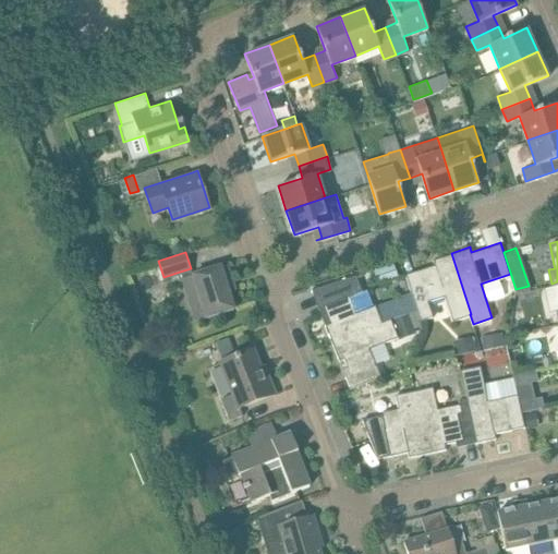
[(452,320),(470,314),(471,314),(451,253),(433,259),(434,264),(405,273),(412,293),(421,320),(433,315),(428,300),(445,296),(452,320)]
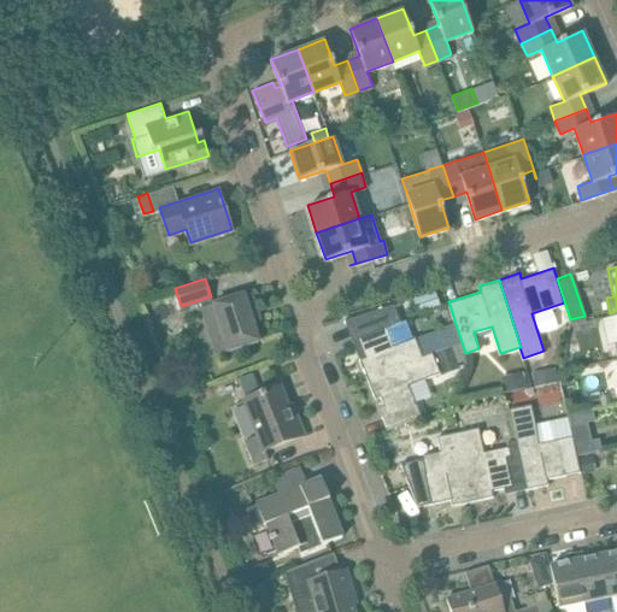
[(211,296),(199,300),(201,306),(207,323),(218,319),(228,349),(235,347),(258,340),(248,311),(257,307),(251,290),(213,302),(211,296)]
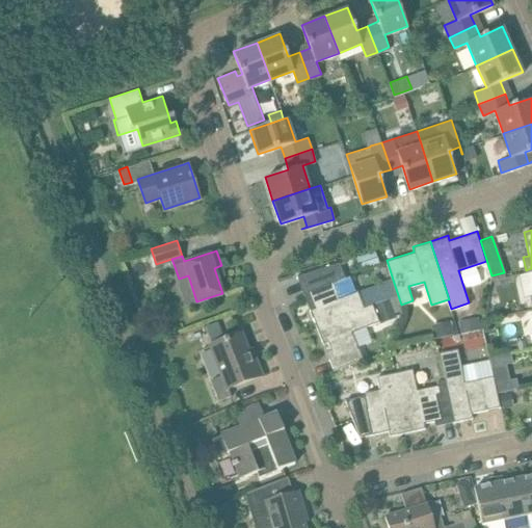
[(310,309),(316,325),(365,307),(365,306),(357,289),(354,291),(348,275),(344,278),(339,262),(297,275),(297,276),(301,274),(315,307),(310,309)]
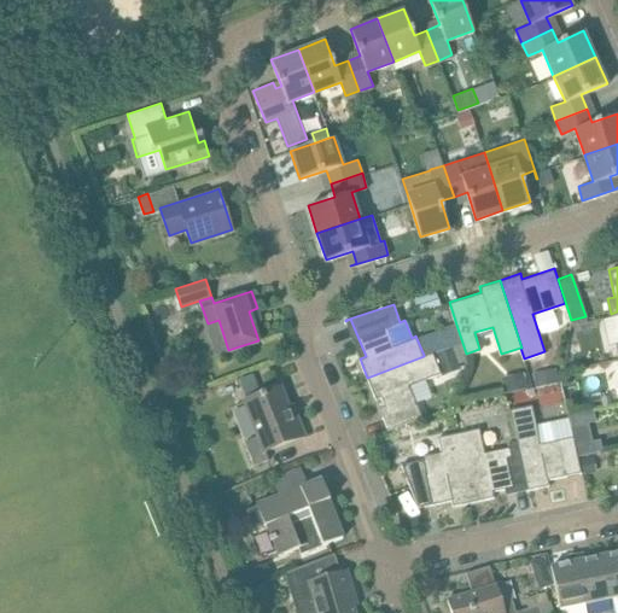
[(606,316),(605,316),(611,343),(617,340),(617,348),(617,311),(611,314),(611,315),(606,316)]
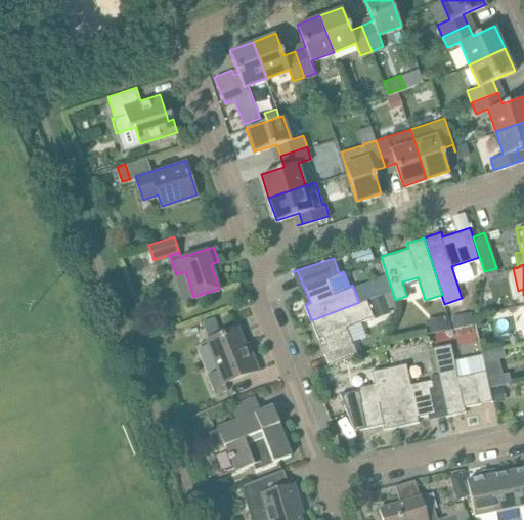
[(382,292),(367,298),(369,303),(374,313),(388,307),(382,292)]
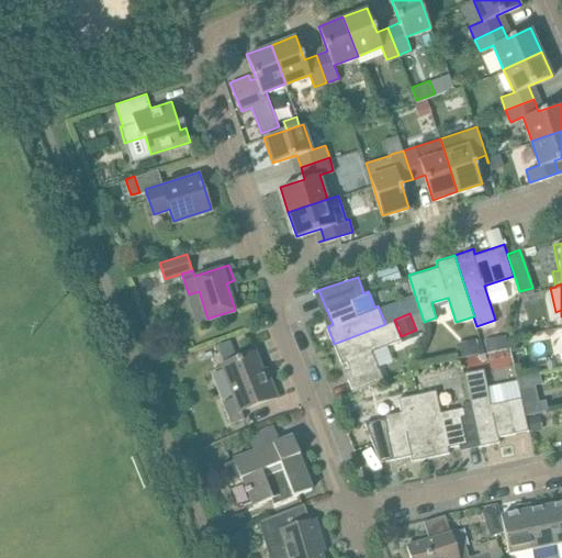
[(385,324),(334,344),(341,361),(346,360),(352,376),(347,378),(352,390),(383,378),(372,349),(401,338),(401,336),(396,325),(394,320),(385,323),(385,324)]
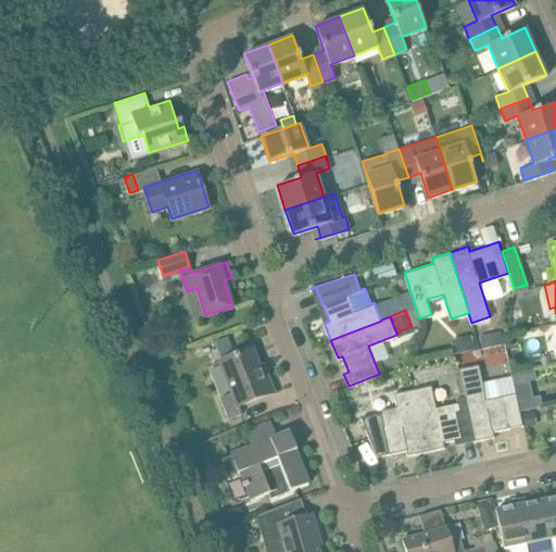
[(501,328),(479,334),(482,346),(503,341),(501,328)]
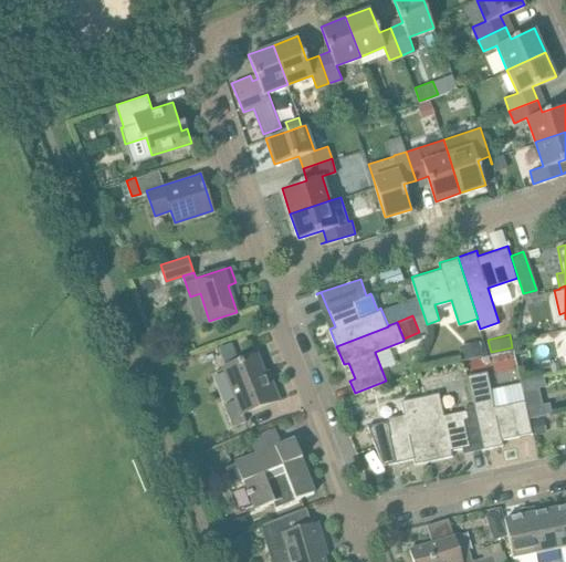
[(231,341),(219,345),(227,365),(239,361),(231,341)]
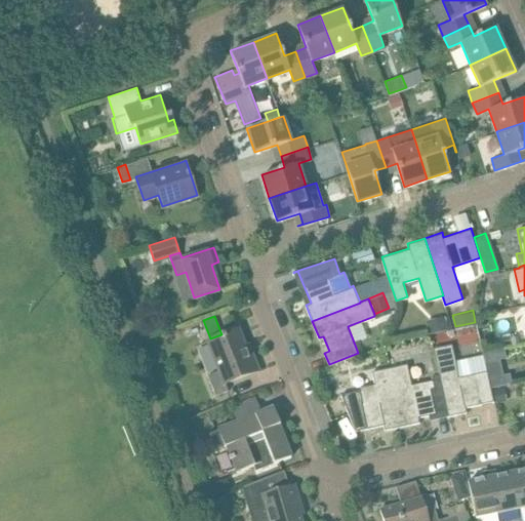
[(447,316),(428,320),(431,332),(450,328),(447,316)]
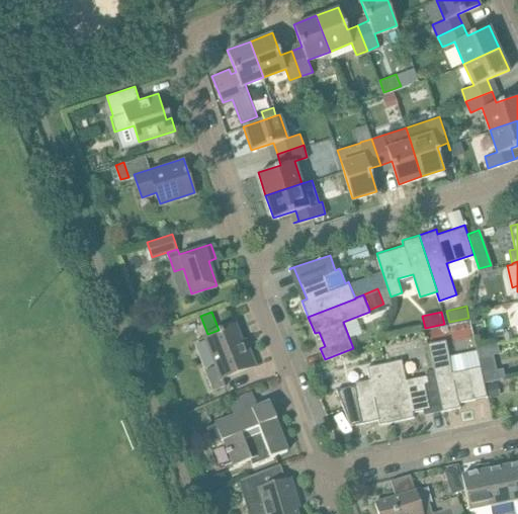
[(255,363),(248,345),(244,346),(235,323),(219,330),(207,334),(204,335),(216,363),(205,367),(213,388),(225,383),(223,376),(255,363)]
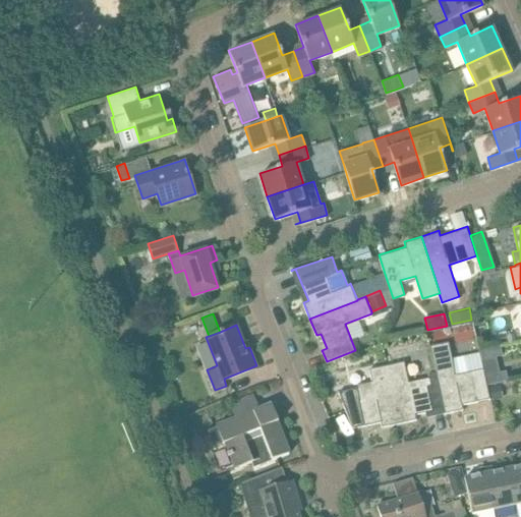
[(430,344),(436,370),(440,388),(445,412),(463,408),(462,403),(489,397),(483,366),(455,372),(448,340),(430,344)]
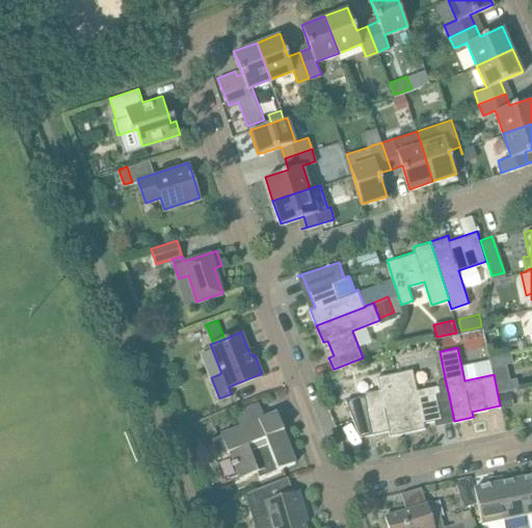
[(410,358),(398,361),(400,370),(413,367),(410,358)]
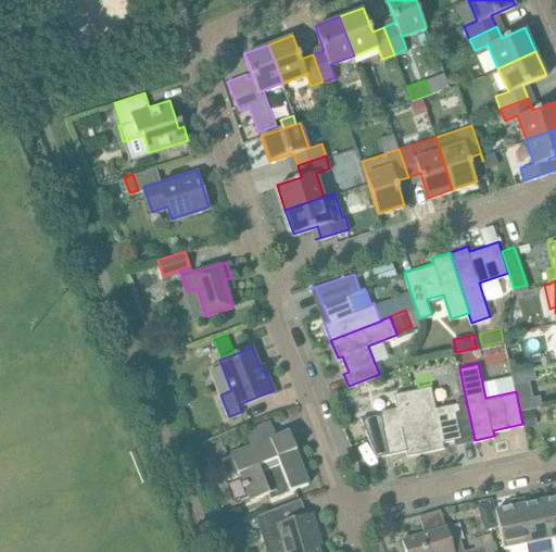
[(418,387),(413,388),(426,450),(444,446),(443,441),(462,437),(457,416),(460,416),(457,401),(436,405),(431,384),(418,387)]
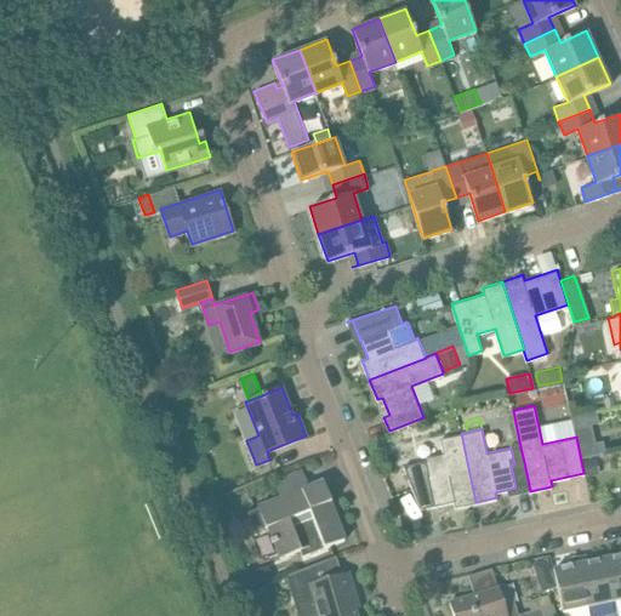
[(426,460),(403,465),(420,508),(454,501),(455,507),(476,502),(461,433),(440,438),(444,455),(426,460)]
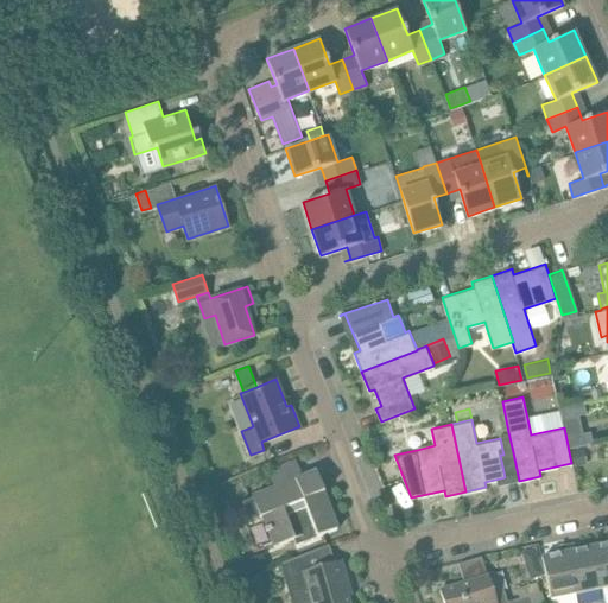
[(508,432),(500,433),(500,438),(504,455),(513,452),(508,432)]
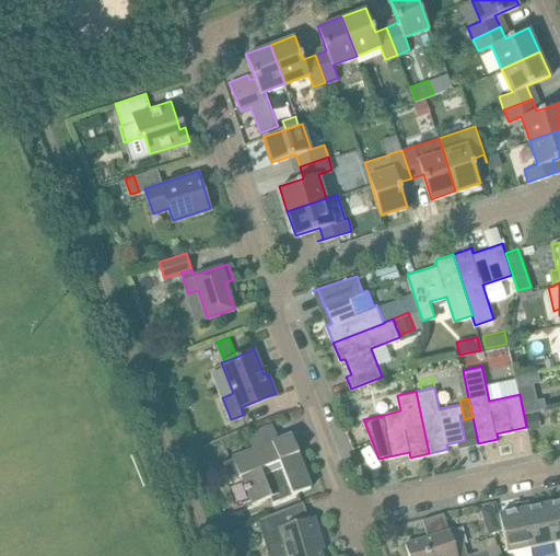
[(537,413),(525,415),(527,427),(539,425),(537,413)]
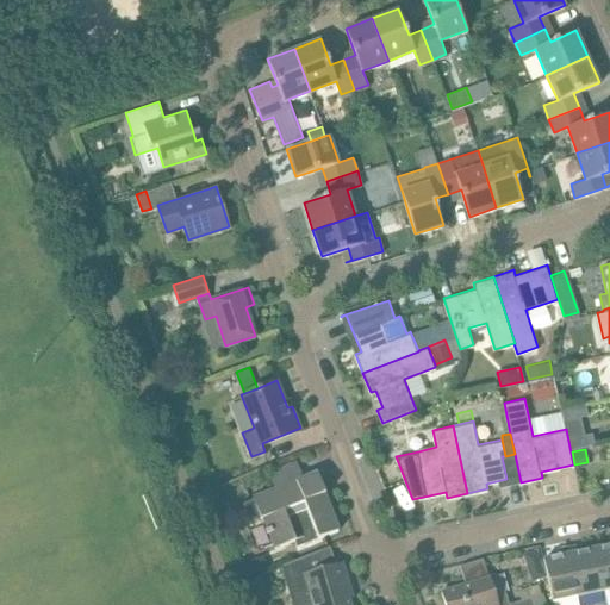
[(325,510),(321,496),(325,493),(317,472),(253,497),(254,499),(243,503),(250,521),(263,516),(275,546),(294,538),(297,544),(338,529),(330,509),(325,510)]
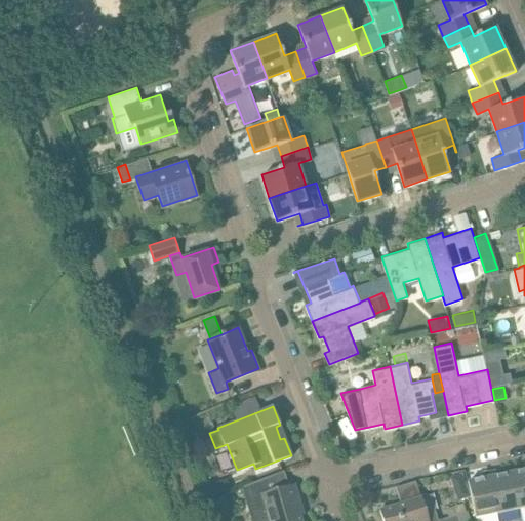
[(524,465),(524,467),(512,471),(519,507),(524,505),(524,461),(524,462),(524,465)]
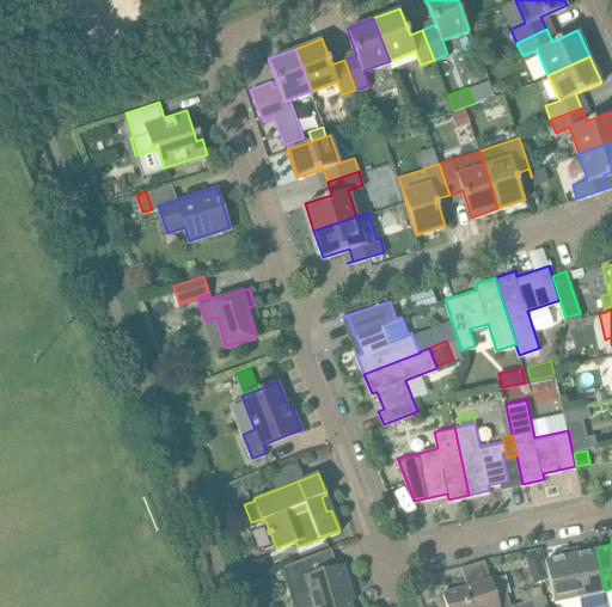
[(579,545),(570,546),(580,595),(605,590),(597,549),(580,551),(579,545)]
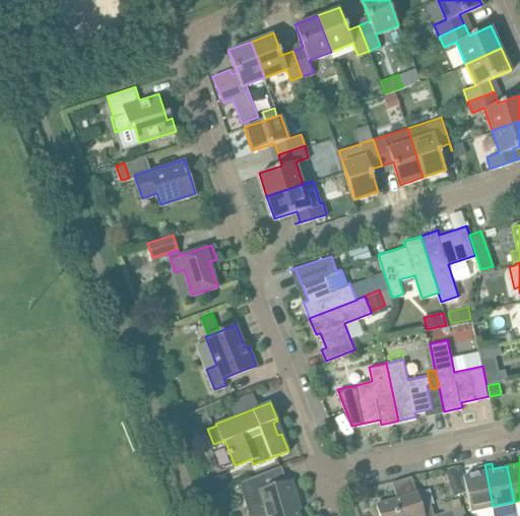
[(493,506),(484,464),(476,466),(477,472),(463,475),(467,495),(470,511),(493,506)]
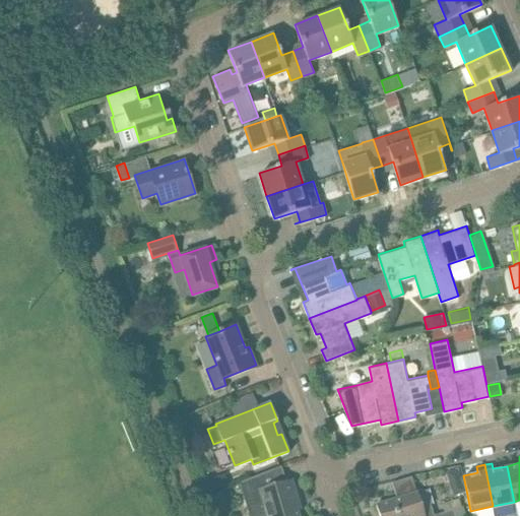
[(458,468),(446,472),(447,475),(457,479),(461,478),(458,468)]
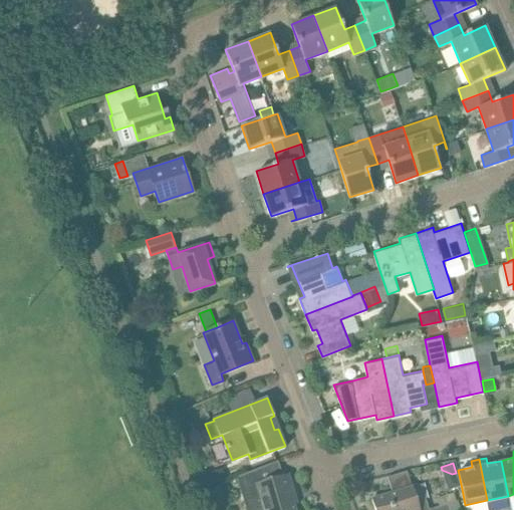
[(237,475),(247,509),(295,509),(293,501),(296,500),(288,474),(264,481),(260,466),(237,475)]
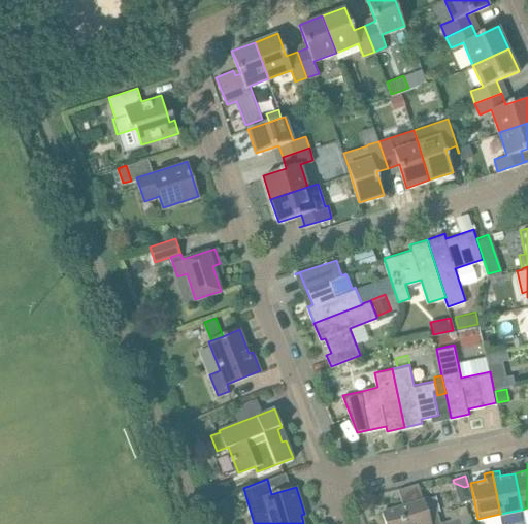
[(222,482),(211,486),(217,498),(232,491),(230,485),(222,482)]
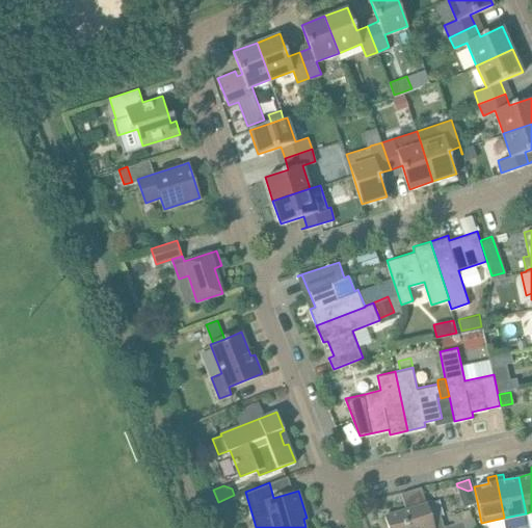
[(431,517),(427,501),(426,502),(421,485),(401,492),(405,507),(384,515),(389,527),(475,527),(472,517),(444,525),(441,515),(431,517)]
